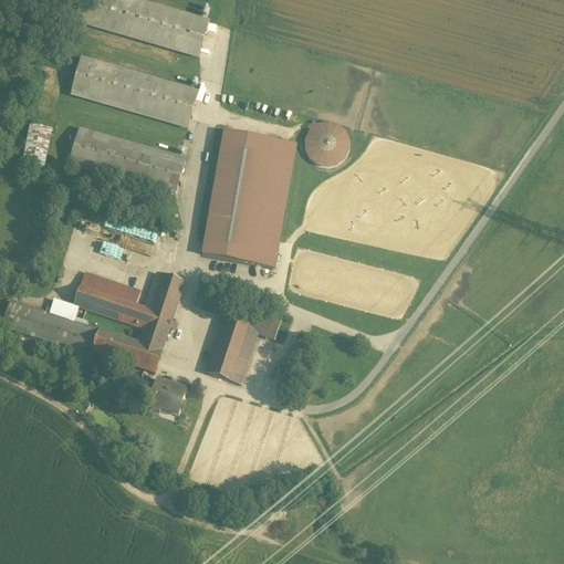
[(210,19),(143,0),(86,0),(81,22),(199,56),(210,19)]
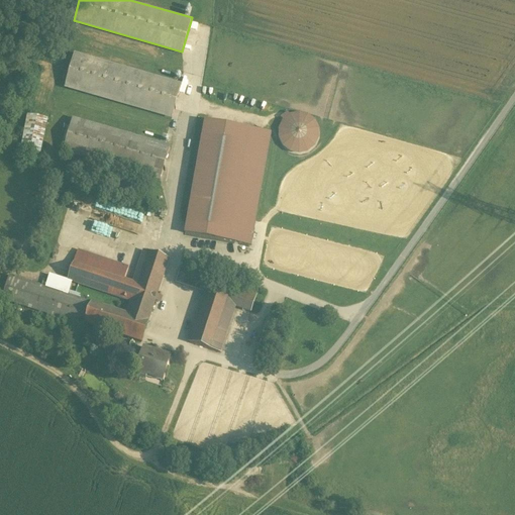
[(183,83),(74,53),(65,87),(174,117),(183,83)]
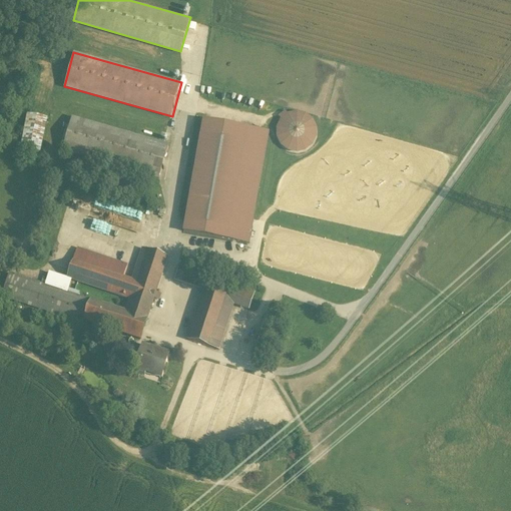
[(307,110),(302,108),(295,108),(289,110),(283,114),(280,117),(277,123),(277,128),(277,135),(281,142),(289,148),(296,150),(302,149),(308,147),(312,144),(316,138),(318,131),(318,124),(317,120),(313,114),(307,110)]
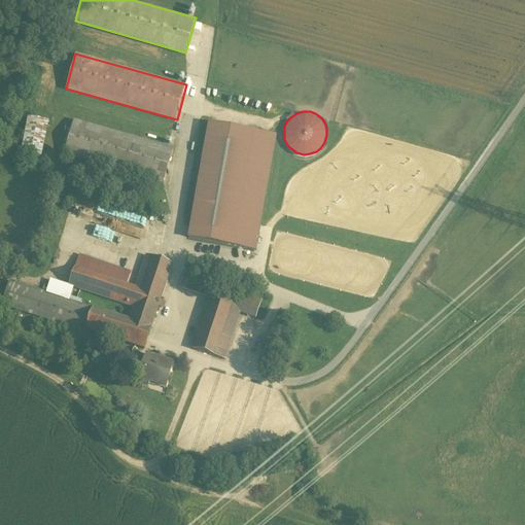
[(174,145),(74,116),(64,150),(164,180),(174,145)]
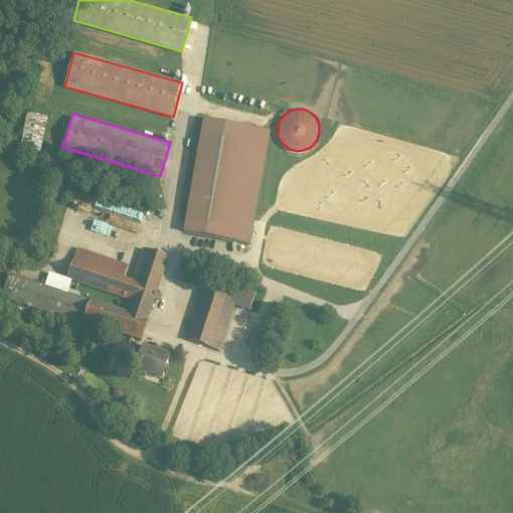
[(23,150),(44,154),(51,119),(30,115),(23,150)]
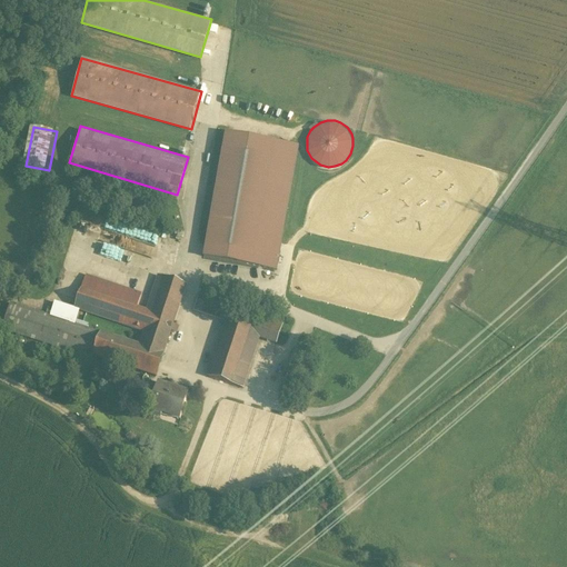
[(298,148),(222,135),(201,252),(277,266),(298,148)]
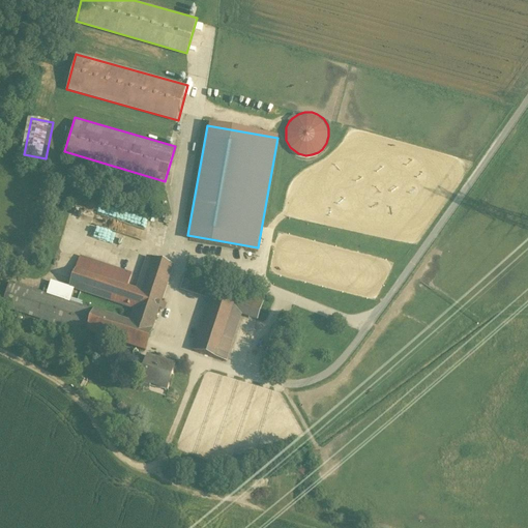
[(103,238),(105,230),(90,228),(89,236),(103,238)]
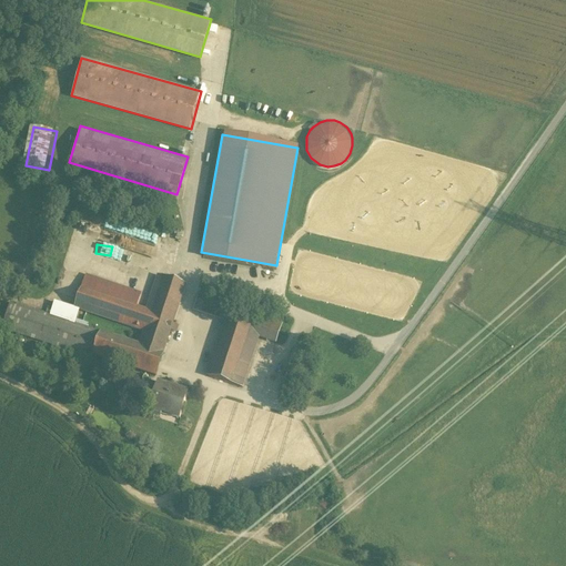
[(140,342),(11,302),(2,329),(155,376),(185,280),(159,271),(148,305),(139,303),(143,289),(87,271),(76,305),(144,326),(140,342)]
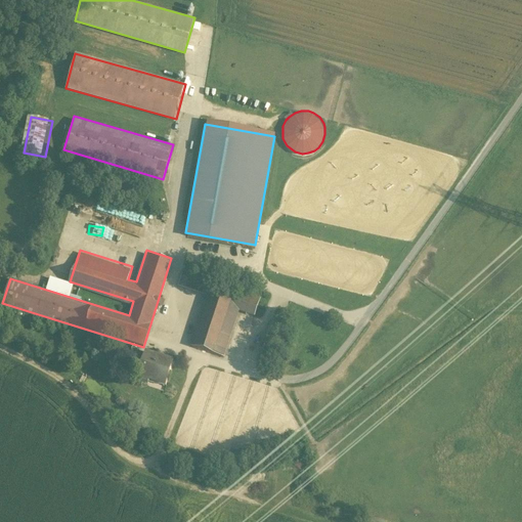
[(178,287),(203,296),(208,284),(183,273),(178,287)]
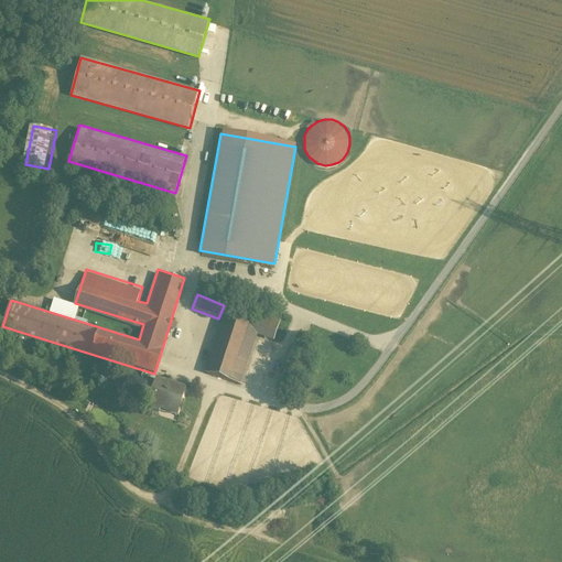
[(281,320),(227,301),(204,368),(244,381),(260,334),(274,339),(281,320)]
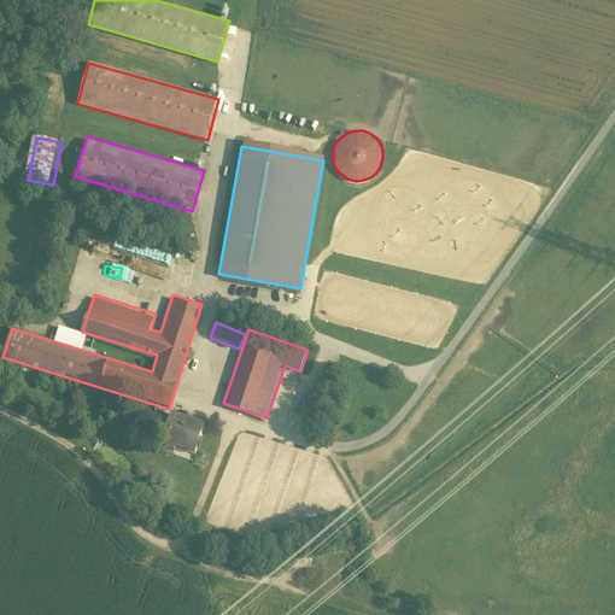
[(204,427),(159,413),(148,445),(193,460),(204,427)]
